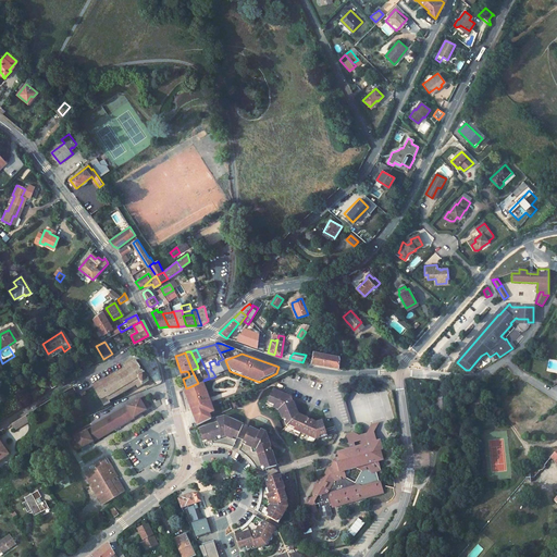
[(314,354),(310,364),(338,369),(341,361),(339,358),(314,354)]
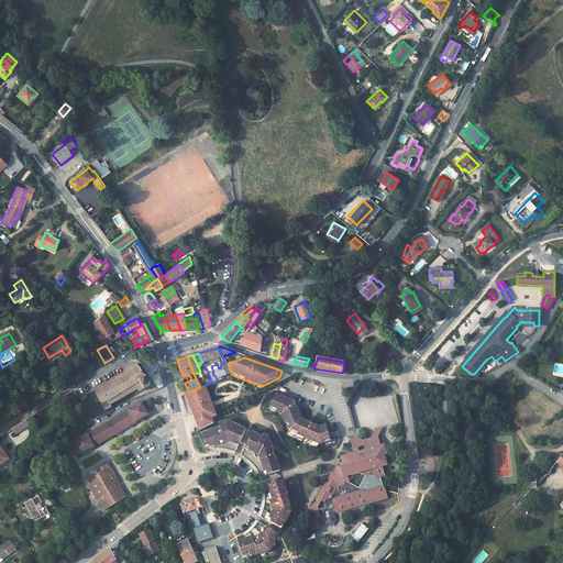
[(219,368),(216,371),(221,379),(232,375),(228,364),(224,360),(223,360),(225,363),(220,365),(221,368),(219,368)]
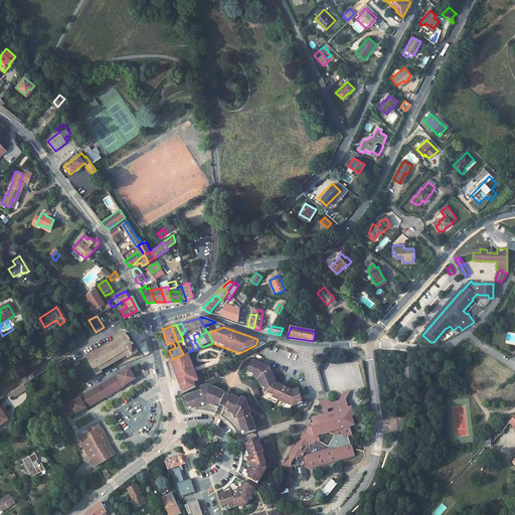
[(92,353),(86,356),(96,375),(102,372),(101,370),(126,356),(127,358),(131,356),(138,352),(134,345),(135,345),(130,338),(129,338),(125,332),(119,336),(119,335),(115,338),(116,340),(93,354),(92,353)]
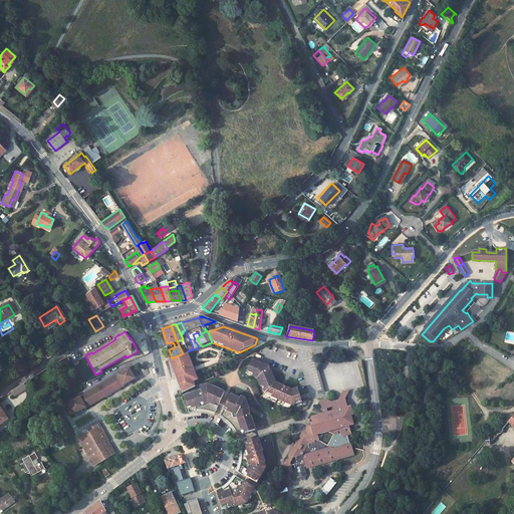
[(46,348),(41,351),(46,359),(51,356),(46,348)]
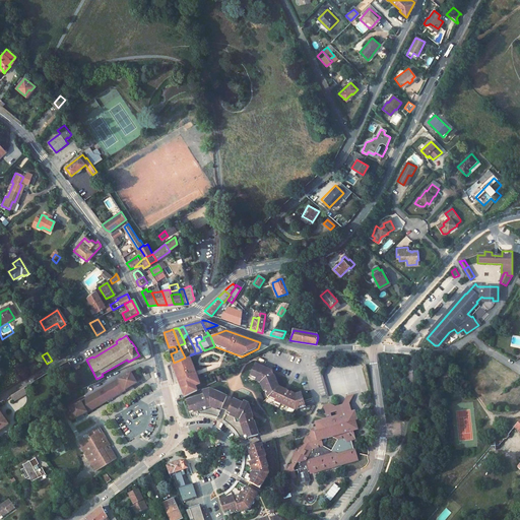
[(200,384),(189,356),(185,358),(179,361),(174,363),(172,364),(179,383),(184,397),(197,391),(195,386),(200,384)]
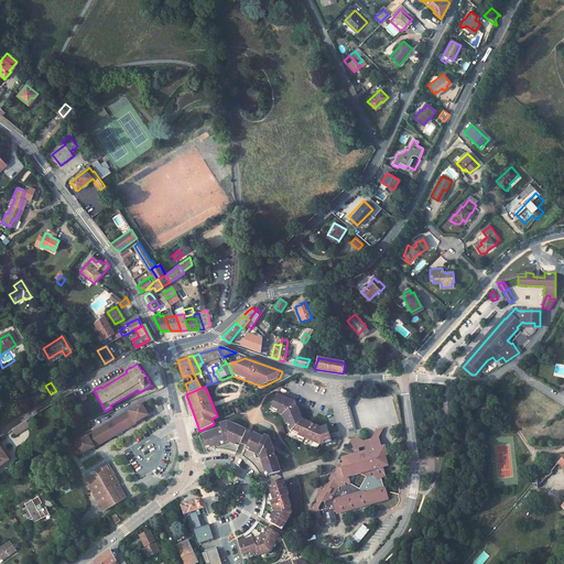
[(442,393),(441,418),(452,419),(453,394),(442,393)]
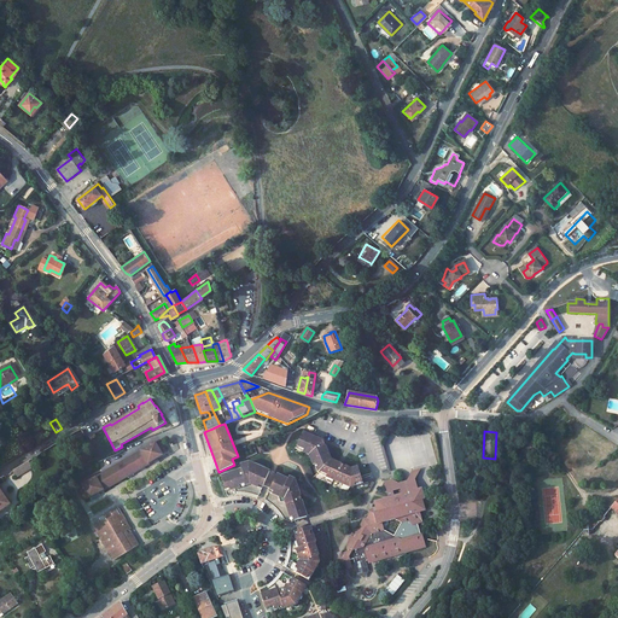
[(310,455),(314,466),(318,464),(320,472),(332,460),(324,443),(304,433),(297,449),(310,455)]
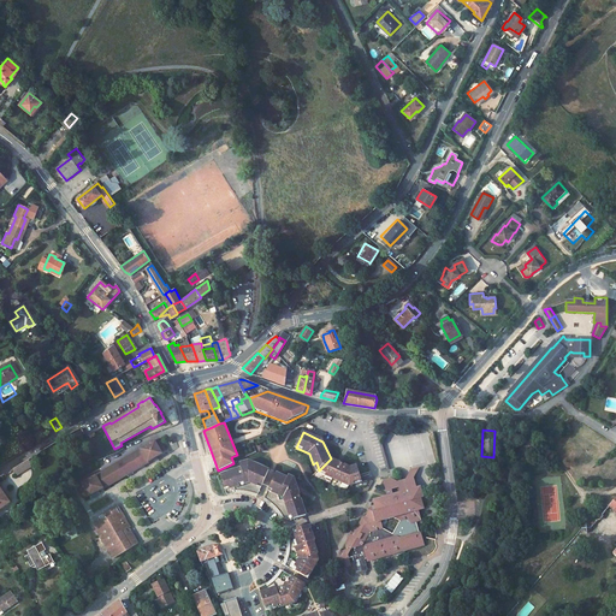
[(86,499),(166,451),(159,439),(84,484),(83,481),(76,485),(86,499)]
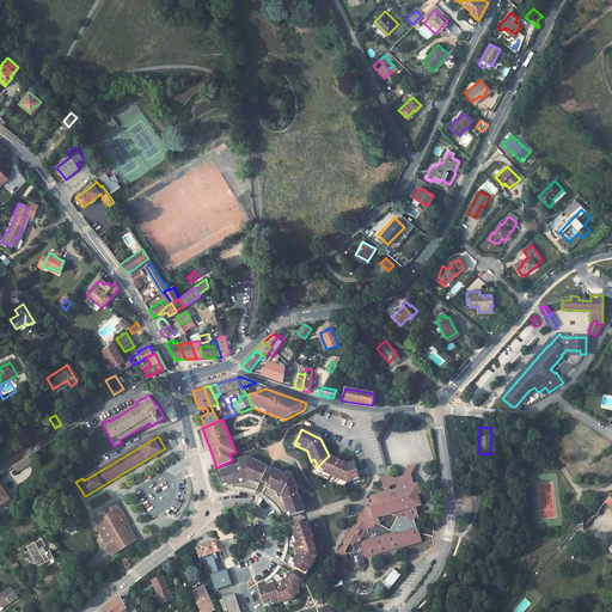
[(238,459),(239,464),(220,471),(226,490),(232,489),(238,489),(245,490),(250,491),(255,493),(268,466),(251,458),(250,456),(238,459)]
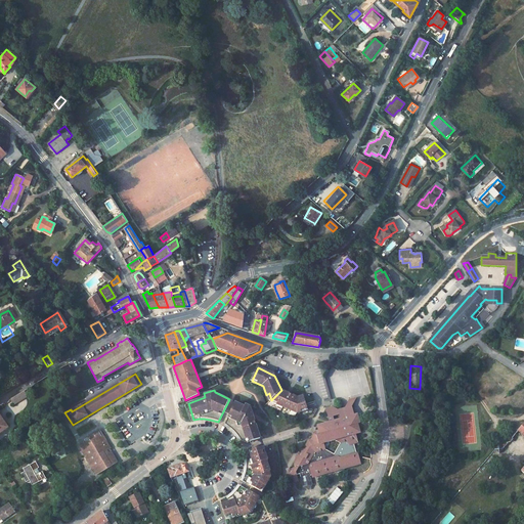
[(268,401),(296,415),(306,411),(302,397),(298,399),(281,390),(271,400),(270,400),(268,401)]
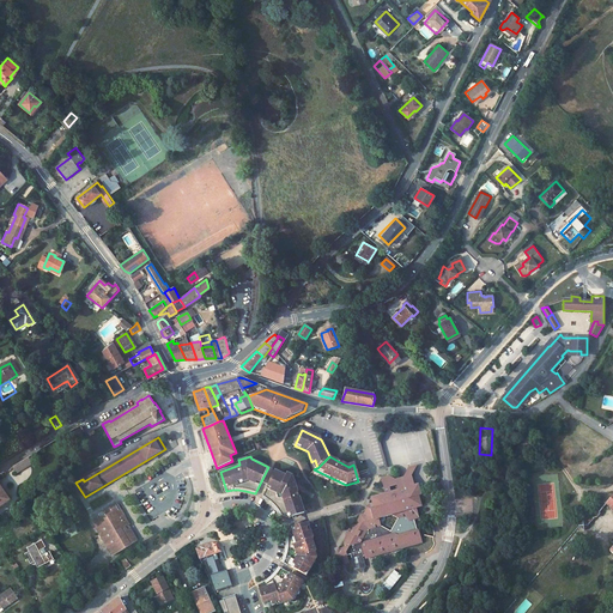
[(400,493),(408,491),(410,497),(419,493),(422,493),(419,483),(416,484),(412,474),(418,462),(407,466),(402,477),(394,479),(388,475),(381,478),(384,487),(389,486),(392,491),(399,489),(400,493)]
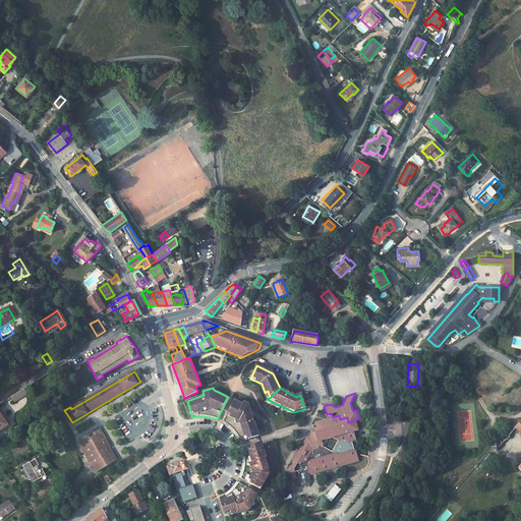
[(240,438),(245,440),(259,436),(250,405),(247,403),(246,406),(234,400),(223,422),(227,425),(230,428),(233,432),(236,436),(238,439),(240,438)]
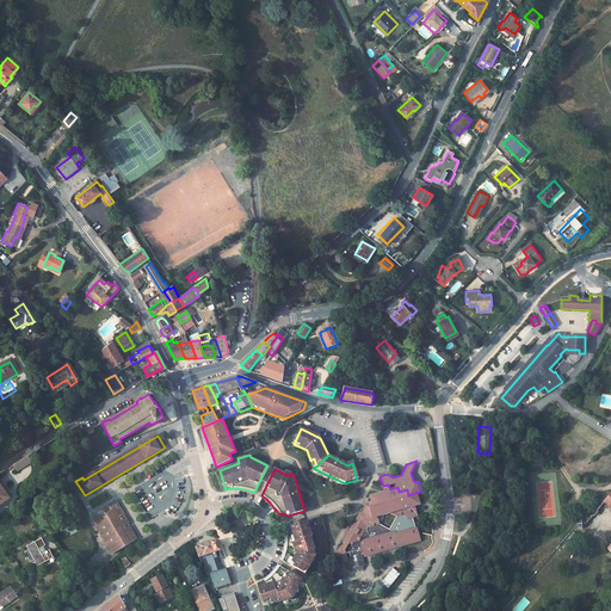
[(0,483),(0,505),(11,499),(0,483)]
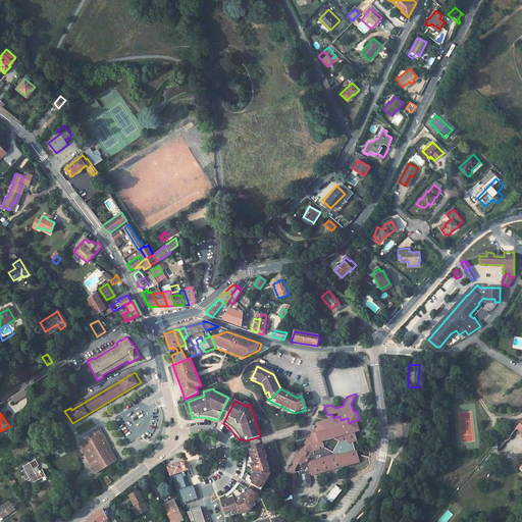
[(296,455),(297,459),(294,464),(294,466),(289,467),(285,473),(288,478),(293,476),(297,479),(298,478),(297,474),(300,473),(310,469),(312,474),(317,472),(318,474),(326,472),(326,470),(331,468),(332,470),(336,469),(336,467),(343,465),(344,467),(362,461),(358,450),(357,450),(354,441),(358,440),(356,430),(360,429),(357,420),(349,423),(348,418),(341,420),(340,416),(333,418),(331,414),(327,415),(328,419),(316,423),(318,427),(319,432),(312,434),(310,434),(304,445),(305,446),(300,448),(296,455)]
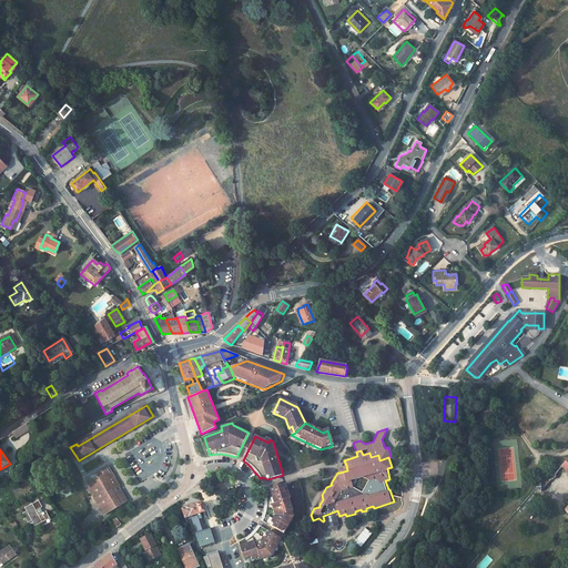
[(114,482),(117,479),(110,468),(108,469),(114,482)]
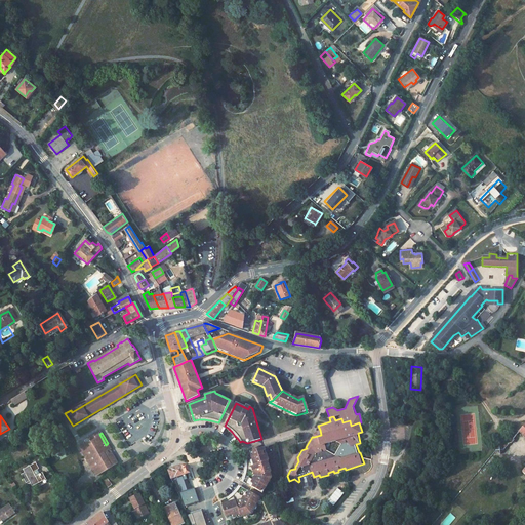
[(81,449),(96,478),(113,469),(120,465),(114,454),(107,458),(106,455),(113,451),(108,443),(106,445),(99,434),(85,442),(87,446),(81,449)]
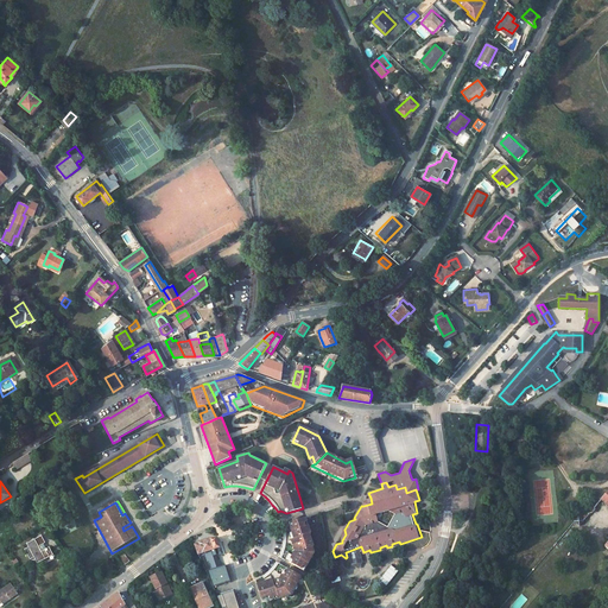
[(310,533),(311,533),(306,517),(290,523),(285,529),(283,529),(284,536),(283,542),(283,546),(280,552),(279,556),(304,571),(314,553),(312,546),(314,546),(310,533)]
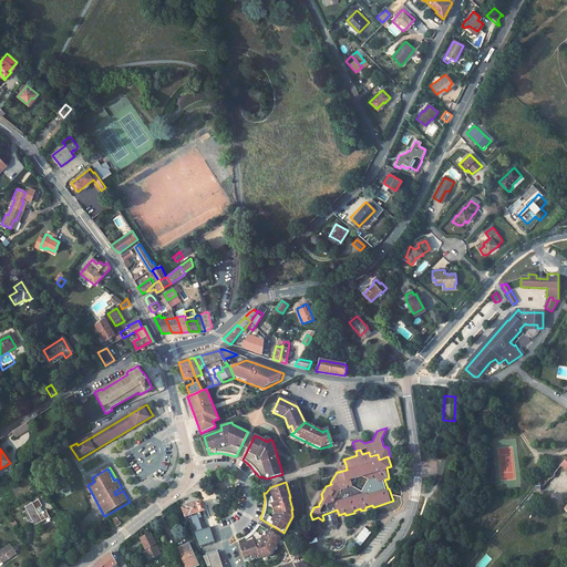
[(194,521),(193,521),(191,515),(205,511),(203,502),(198,504),(198,503),(185,506),(186,507),(182,508),(187,523),(197,544),(214,538),(210,526),(198,531),(194,521)]
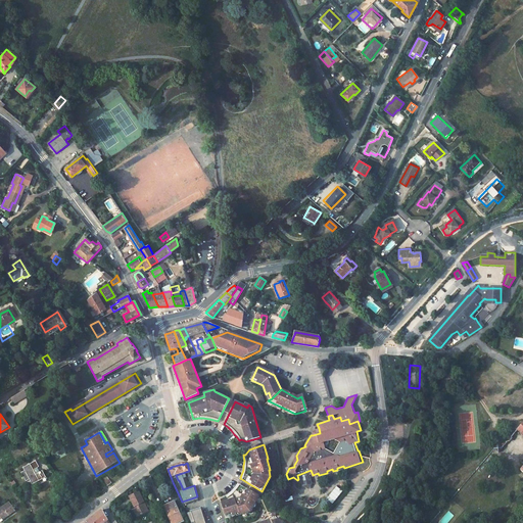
[(107,476),(101,479),(105,487),(111,484),(107,476)]
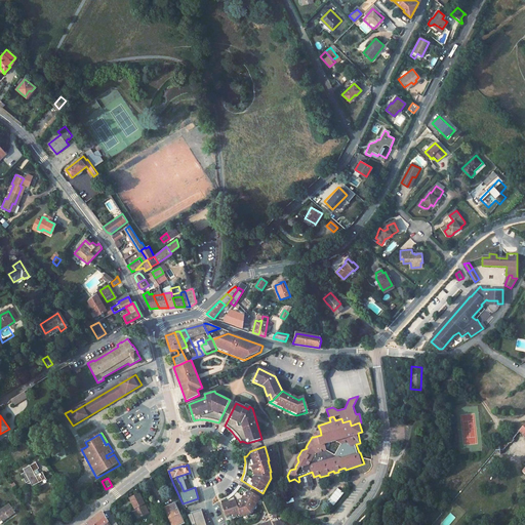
[(314,486),(312,478),(303,480),(306,488),(311,491),(314,486)]
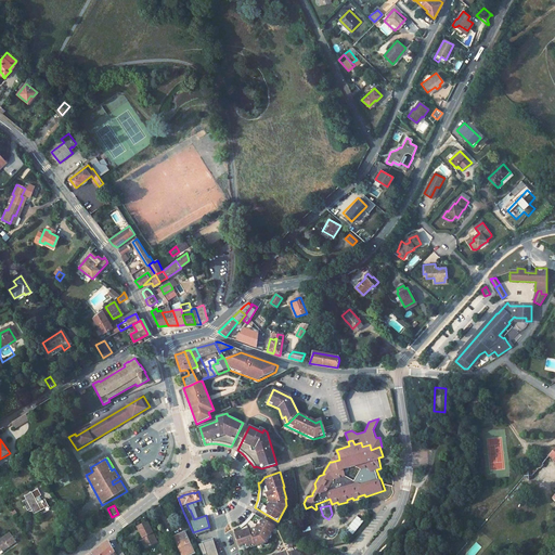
[(51,508),(37,516),(39,519),(35,521),(40,531),(44,529),(48,534),(62,527),(59,519),(51,523),(49,518),(54,516),(51,508)]
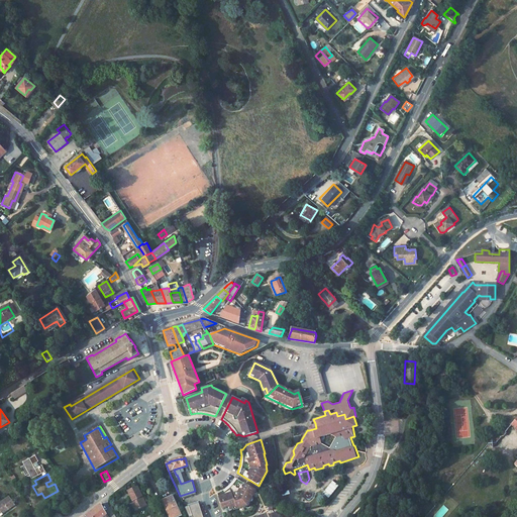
[(222,511),(236,506),(237,508),(247,506),(256,490),(235,477),(231,483),(227,487),(222,490),(226,500),(220,502),(222,511)]
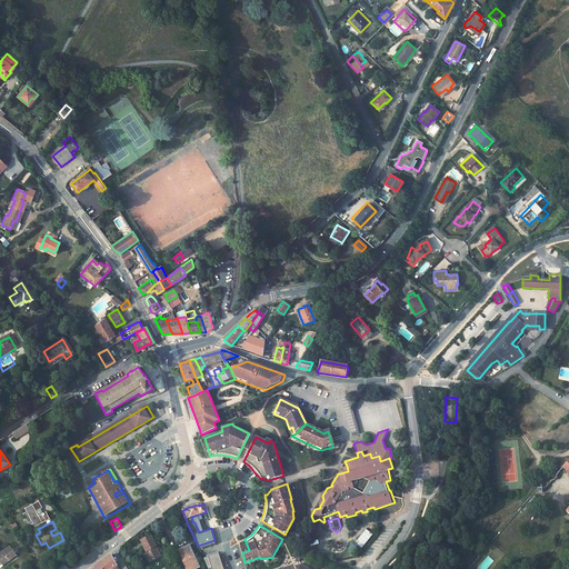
[(361,549),(373,535),(367,529),(355,543),(361,549)]
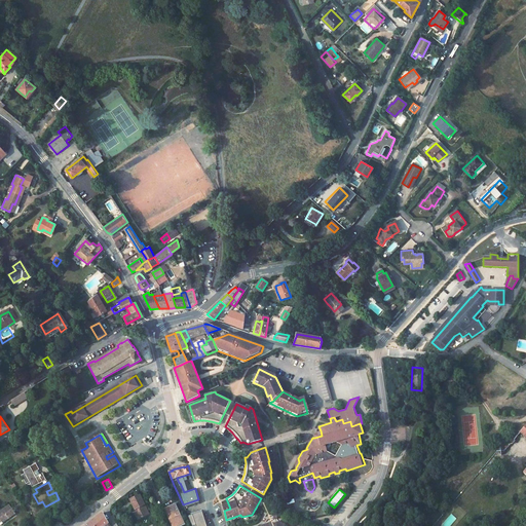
[(141,496),(130,500),(136,511),(141,520),(150,516),(141,496)]
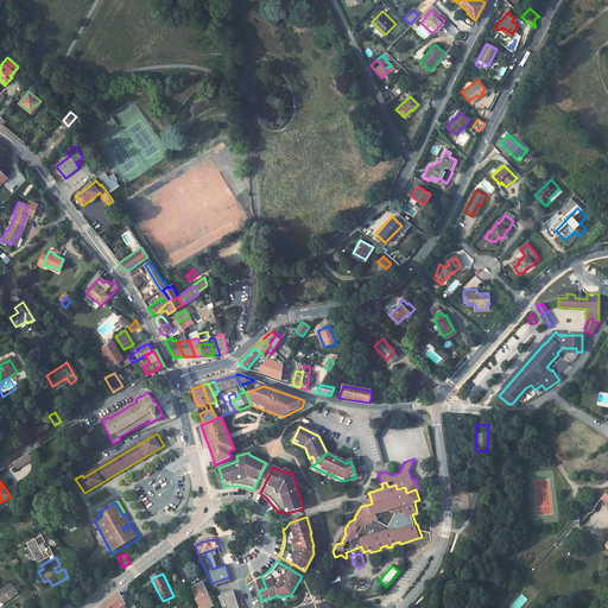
[(254,580),(259,590),(266,588),(261,576),(254,580)]
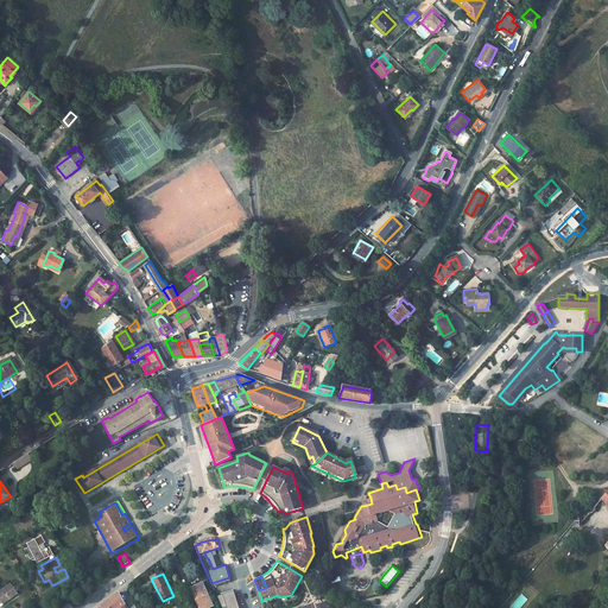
[(0,605),(10,599),(10,600),(20,594),(12,583),(0,590),(0,605)]
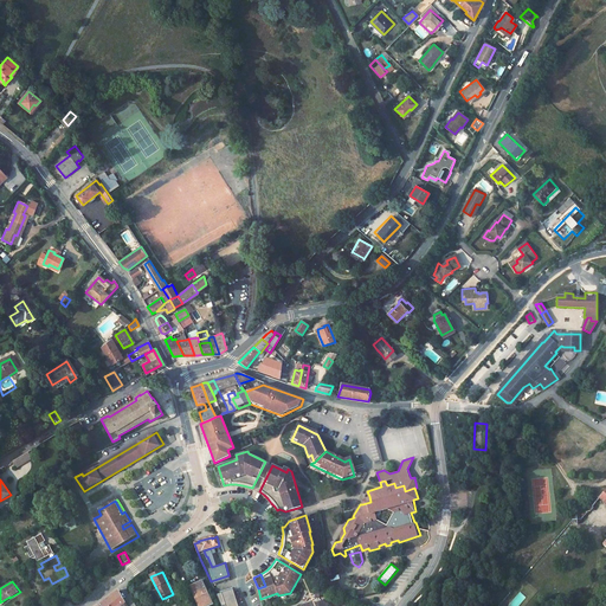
[(202,581),(191,586),(199,605),(210,605),(212,605),(202,581)]
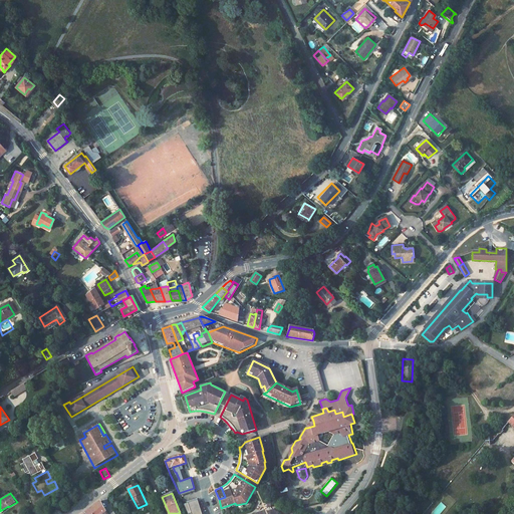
[(169,513),(162,497),(160,497),(166,513),(169,513)]
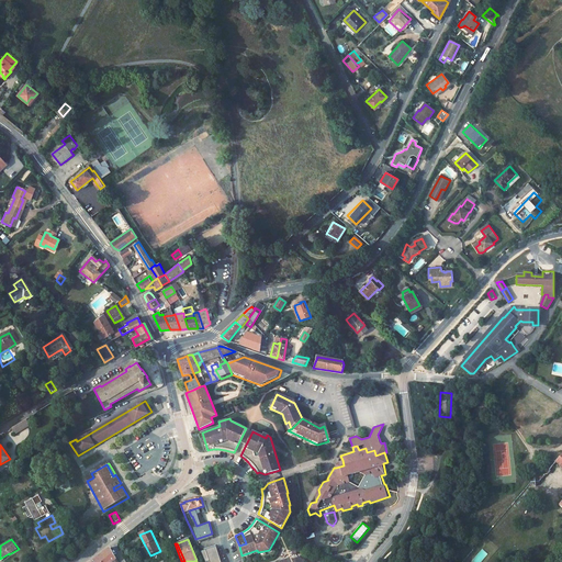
[(206,549),(211,561),(221,561),(216,547),(206,549)]
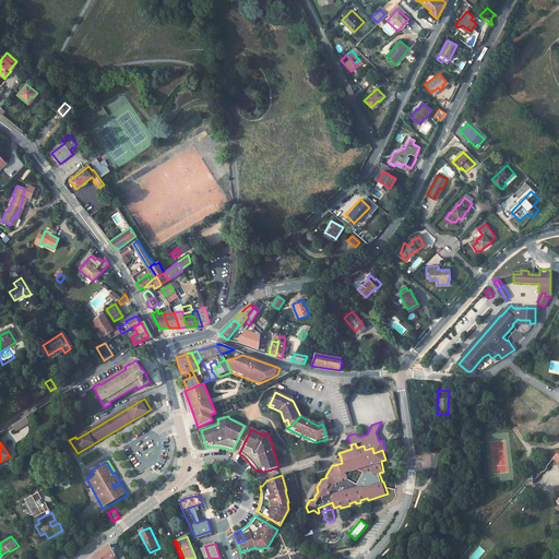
[(109,545),(92,558),(111,558),(116,556),(109,545)]
